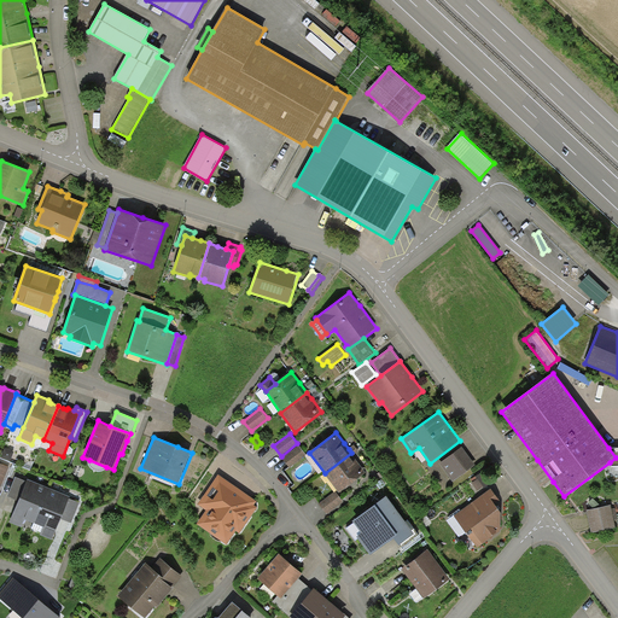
[(307,455),(299,445),(283,458),(290,467),(307,455)]
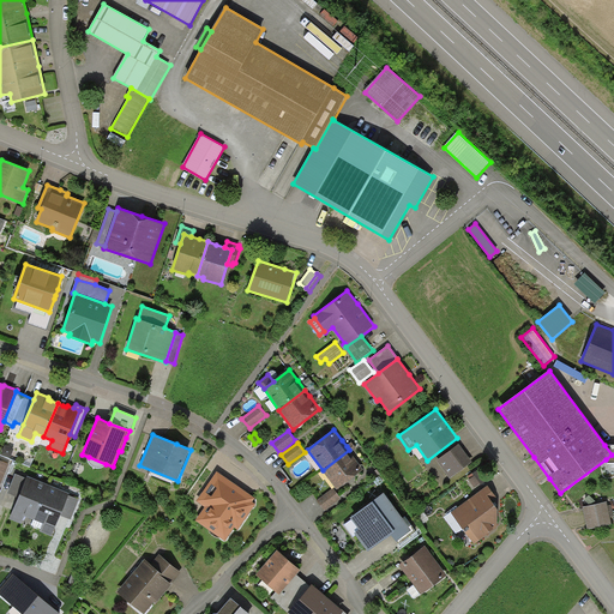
[(351,443),(347,446),(349,450),(351,452),(356,449),(351,443)]
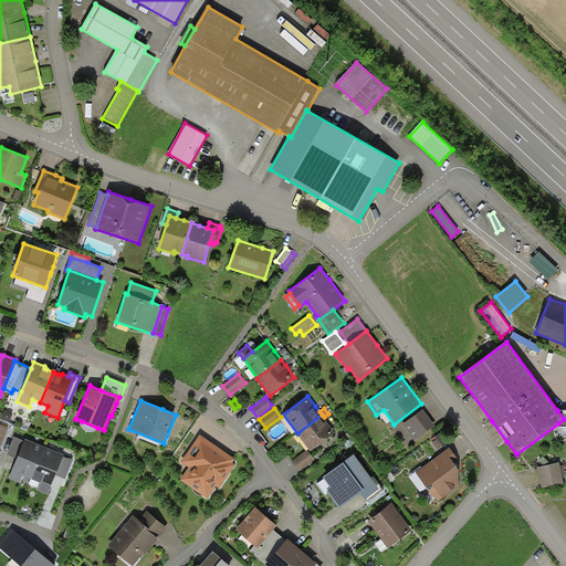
[(436,426),(423,409),(402,425),(415,441),(436,426)]
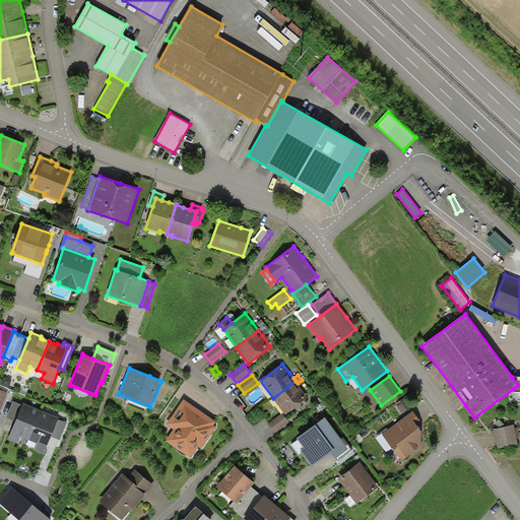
[(12,379),(4,377),(1,385),(9,387),(12,379)]
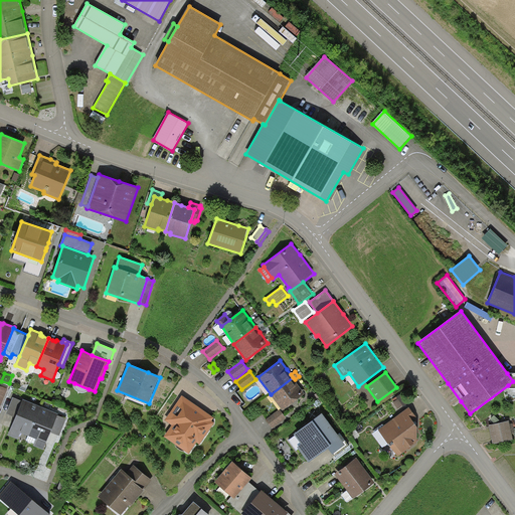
[(293,377),(271,394),(283,410),(305,393),(297,382),(295,379),(293,377)]
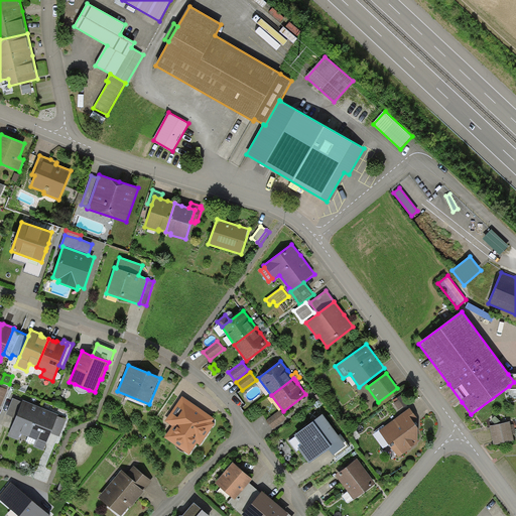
[(88,392),(89,390),(75,384),(74,386),(74,388),(76,390),(78,391),(79,392),(81,393),(84,393),(86,393),(88,392)]
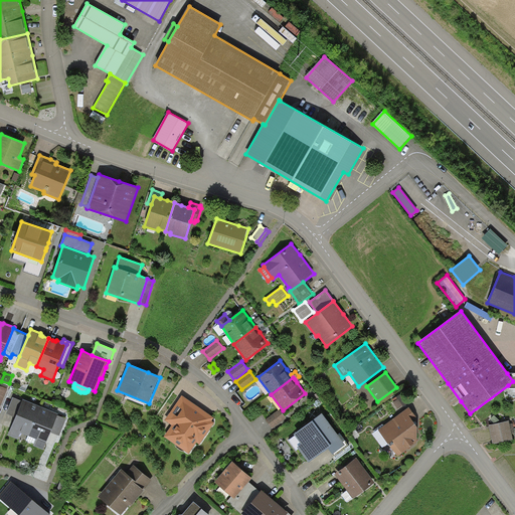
[(454,406),(461,401),(448,383),(441,388),(454,406)]
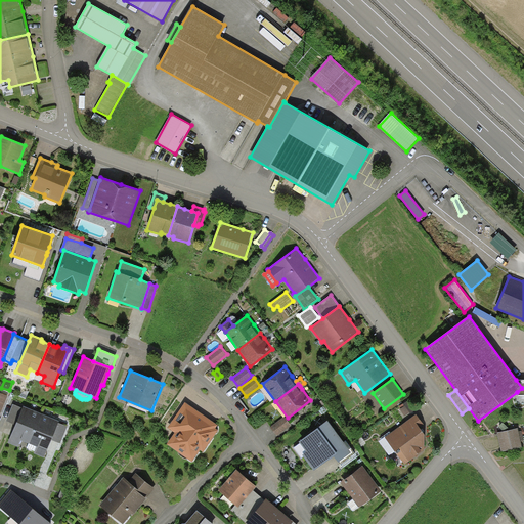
[(415,409),(408,400),(398,407),(405,417),(415,409)]
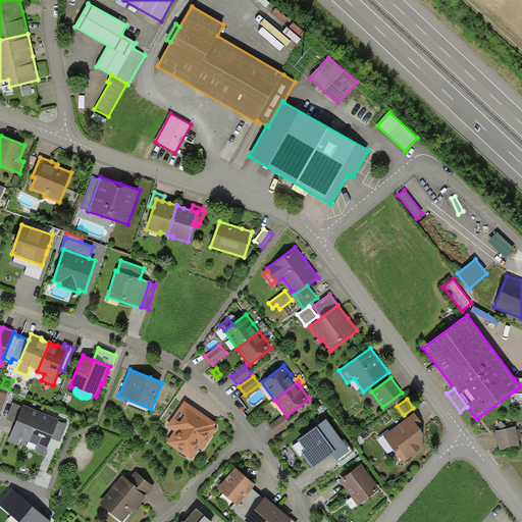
[(216,423),(184,401),(167,425),(174,430),(166,442),(192,460),(199,449),(202,450),(217,428),(214,426),(216,423)]
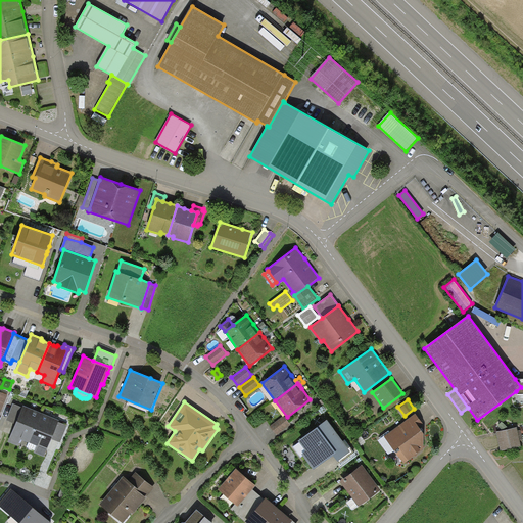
[(15,424),(22,408),(13,403),(6,420),(15,424)]
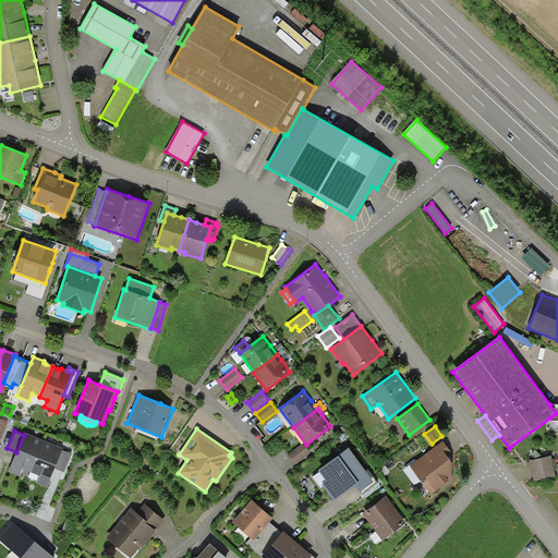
[(22,469),(31,472),(44,440),(25,433),(24,435),(16,452),(9,472),(20,476),(22,469)]
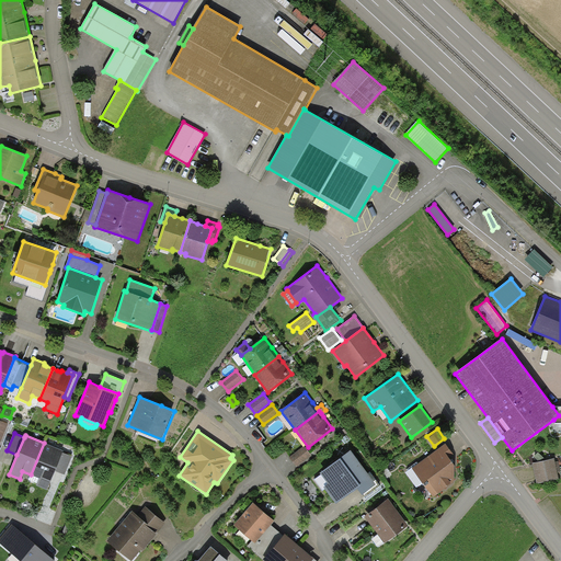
[(64,450),(44,443),(31,474),(39,478),(36,485),(47,490),(55,471),(63,453),(64,450)]
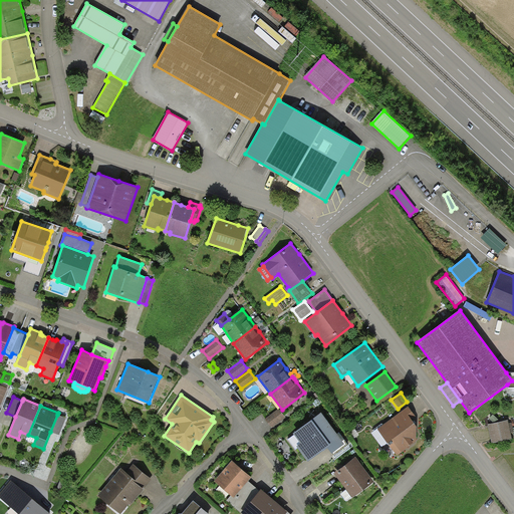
[(408,407),(377,429),(398,456),(417,442),(417,427),(414,423),(412,420),(416,417),(408,407)]
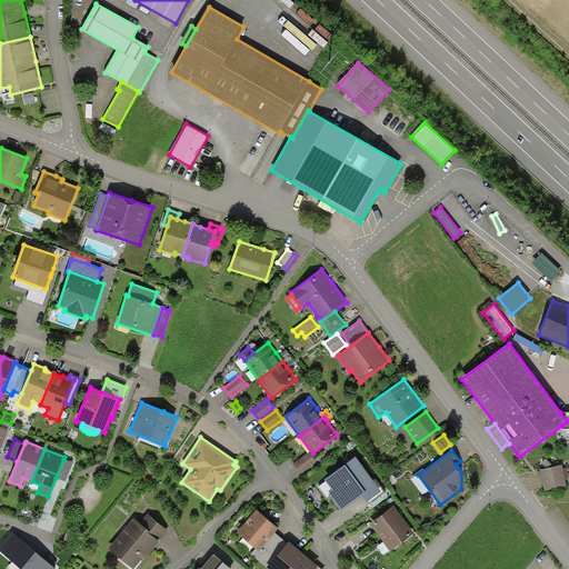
[(317,462),(309,452),(293,463),(301,473),(317,462)]
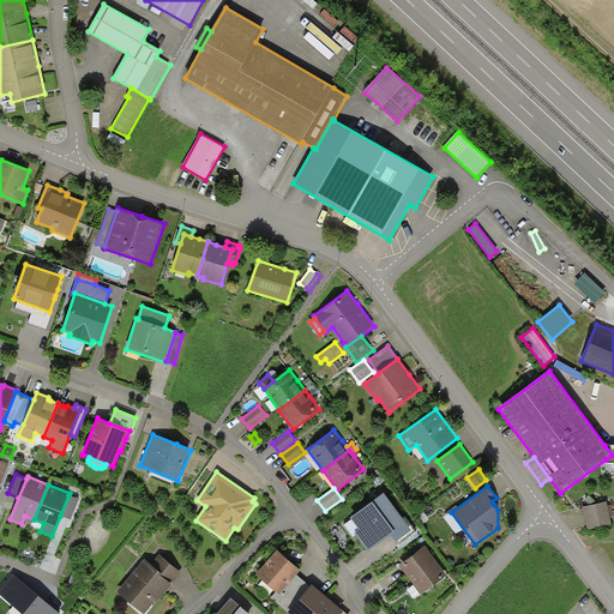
[(403,518),(384,493),(350,517),(359,530),(355,534),(367,551),(391,534),(396,541),(398,540),(411,530),(403,518)]
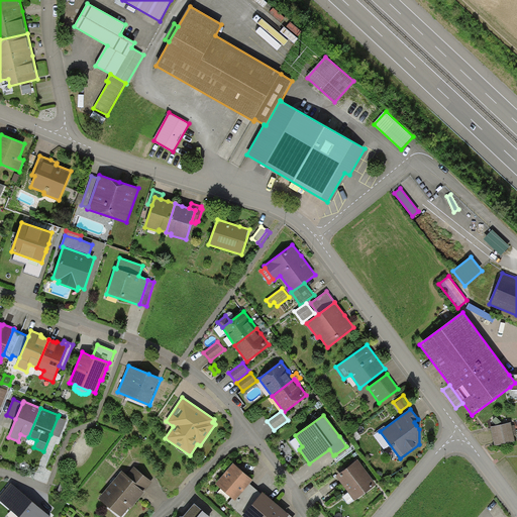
[(67,420),(58,417),(50,434),(60,437),(67,420)]
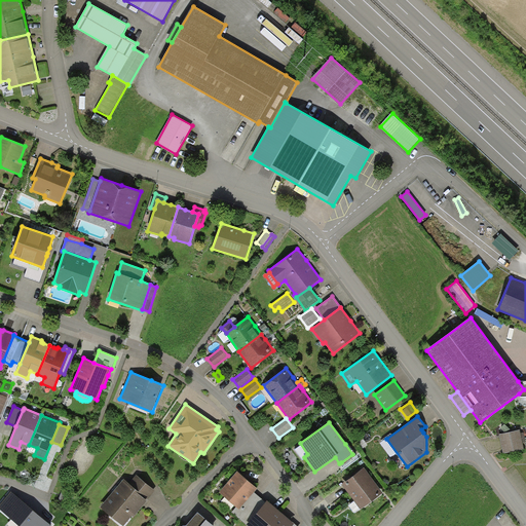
[(520,430),(499,435),(503,454),(524,449),(523,444),(525,443),(524,433),(521,434),(520,430)]
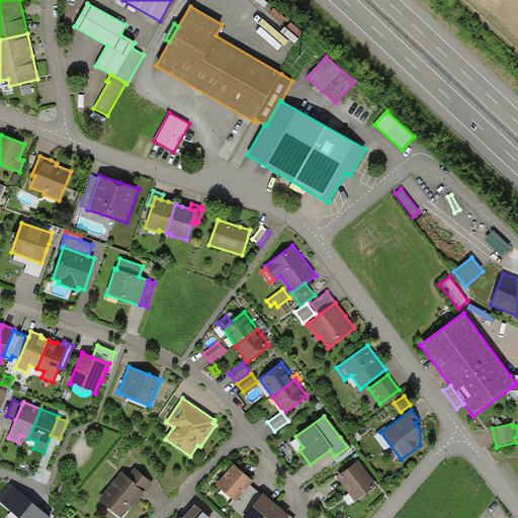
[(342,436),(340,437),(347,447),(336,455),(340,460),(354,451),(342,436)]
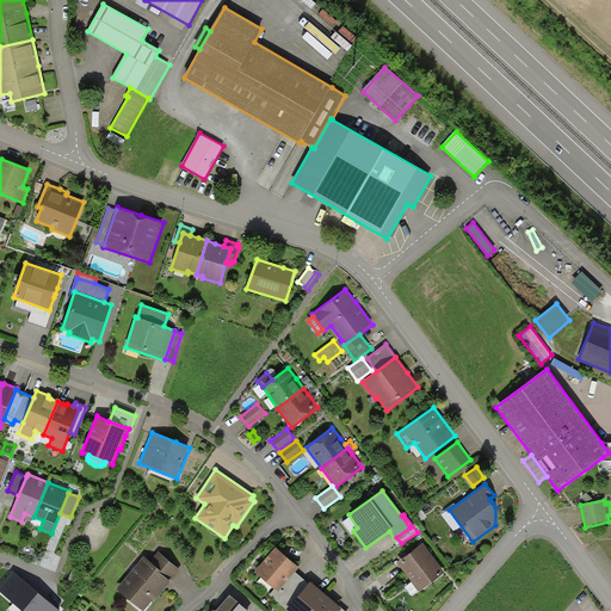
[(438,561),(423,543),(397,562),(412,581),(419,591),(420,591),(445,571),(438,561)]
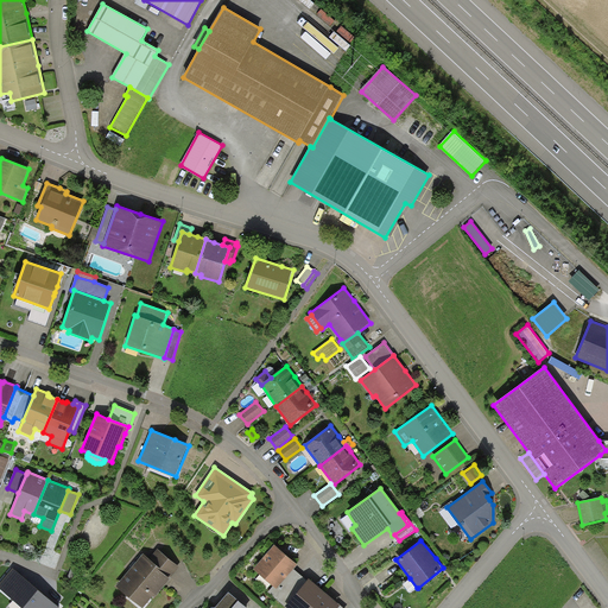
[(298,564),(274,544),(254,569),(273,587),(277,589),(295,569),(298,564)]
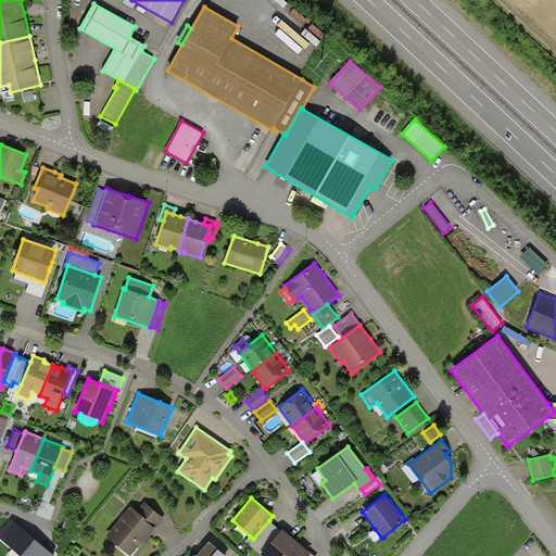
[(164,519),(144,502),(137,510),(147,519),(146,520),(156,529),(164,519)]
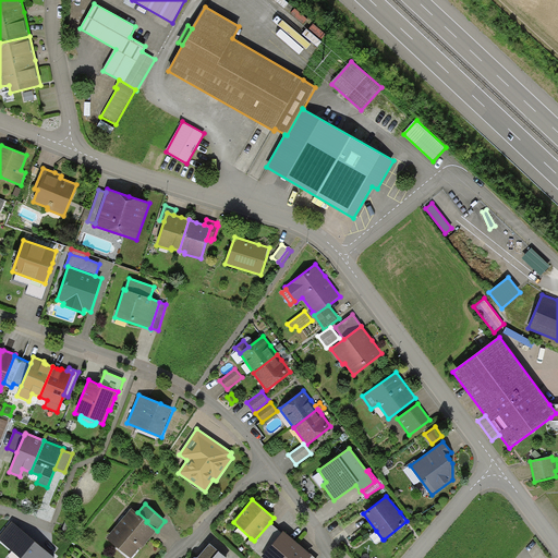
[(137,512),(132,507),(107,538),(131,557),(140,547),(142,548),(154,535),(157,531),(146,522),(147,521),(137,512)]
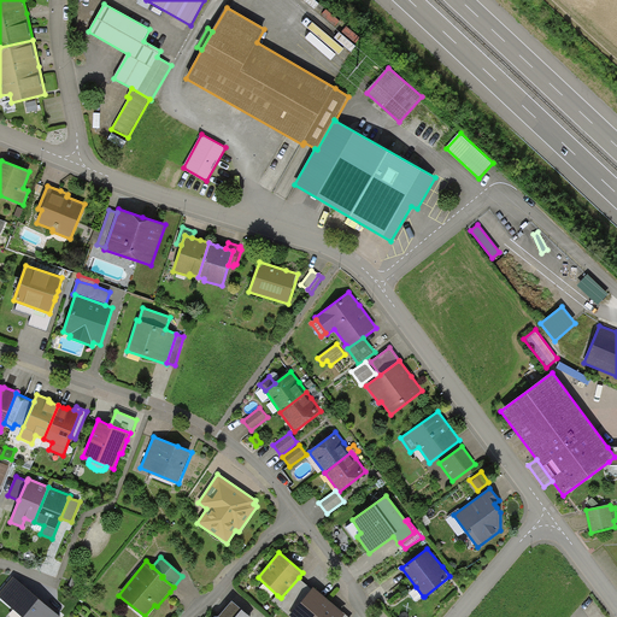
[(59,616),(60,616),(13,577),(0,592),(0,597),(22,616),(59,616)]
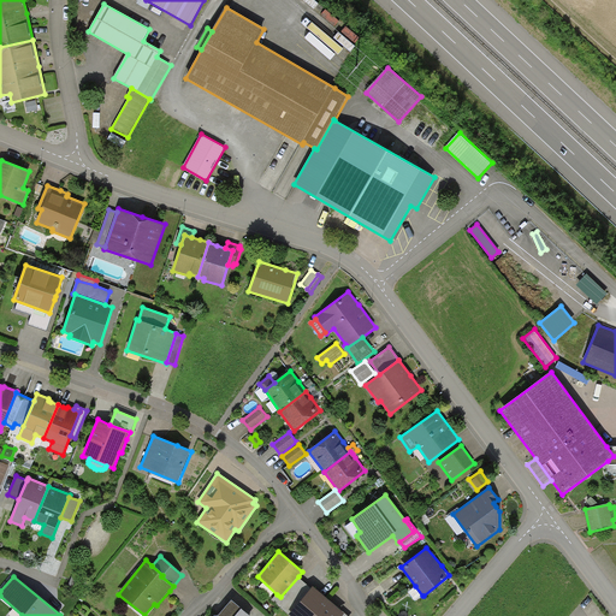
[(312,588),(298,576),(280,597),(277,594),(272,599),(289,614),(312,588)]
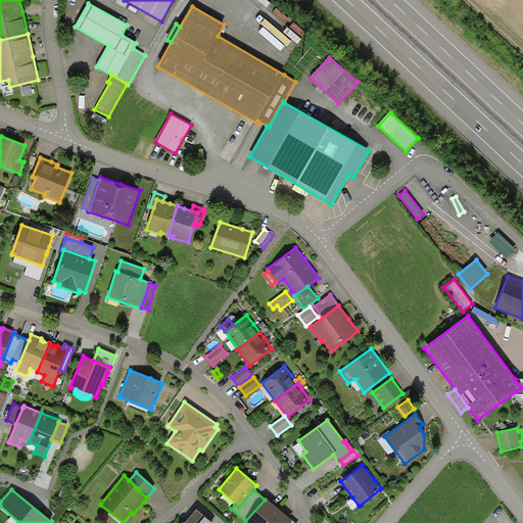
[(245,521),(246,522),(267,522),(280,509),(266,497),(265,500),(245,521)]
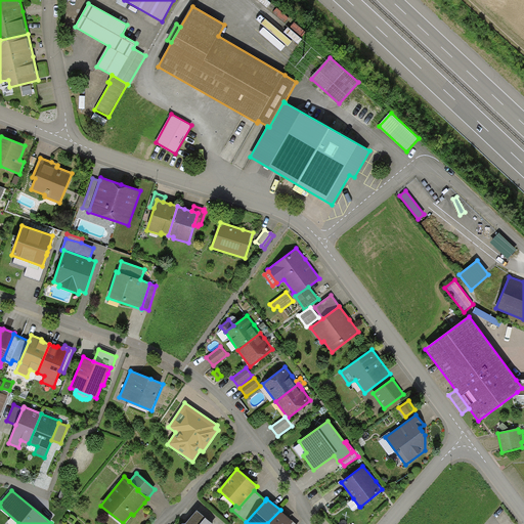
[(353,511),(359,507),(353,498),(347,504),(353,511)]
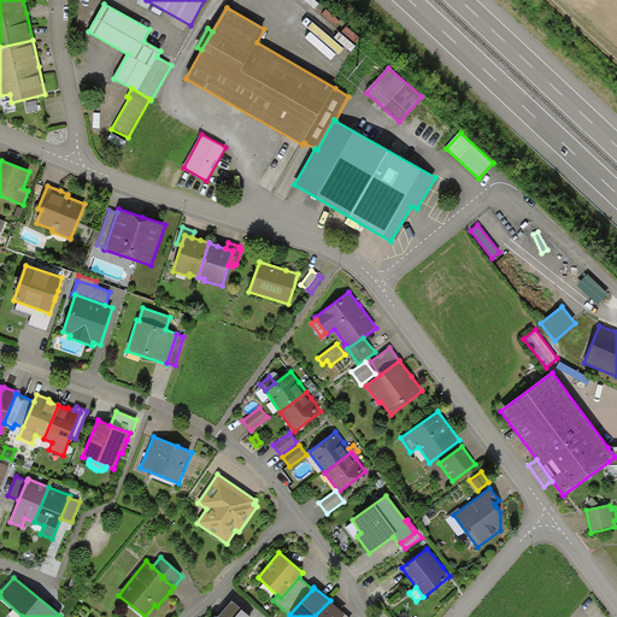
[(330,600),(315,616),(342,616),(346,615),(330,600)]
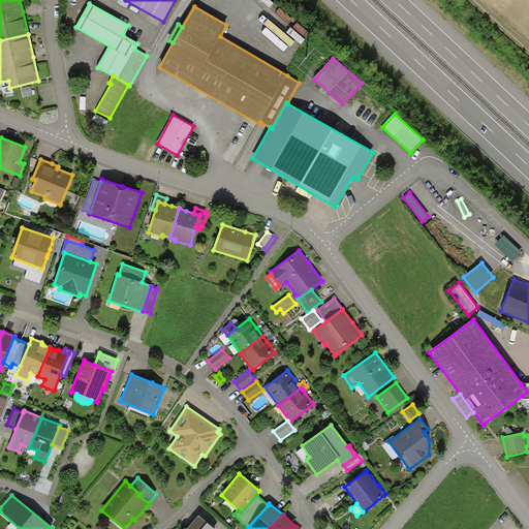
[(215,528),(199,516),(187,528),(184,528),(183,528),(215,528)]
